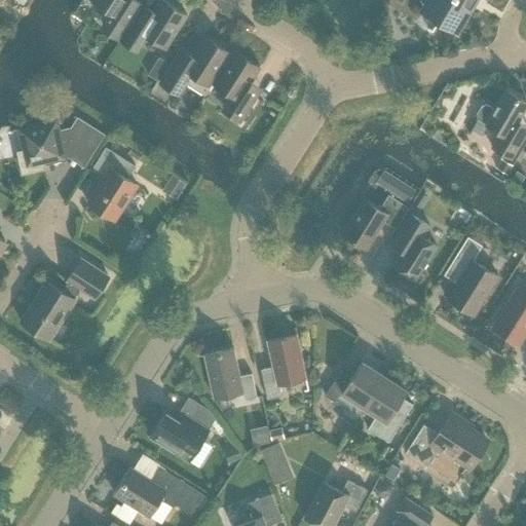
[(106,31),(119,39),(135,15),(123,8),(128,0),(92,0),(91,1),(115,16),(106,31)]
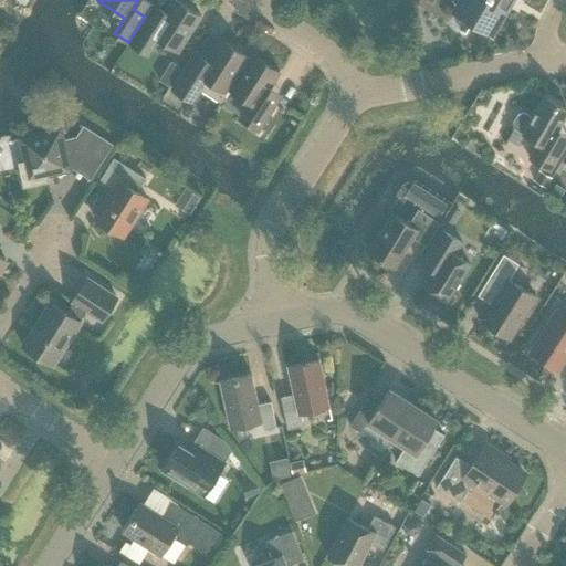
[(171,0),(157,24),(145,17),(128,42),(143,52),(153,35),(178,52),(201,16),(176,0),(171,0)]
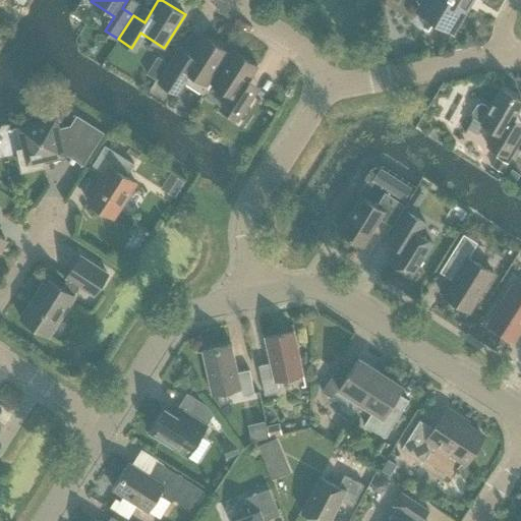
[(437,20),(440,23),(449,30),(455,29),(467,7),(466,6),(469,0),(423,0),(420,7),(438,17),(437,20)]
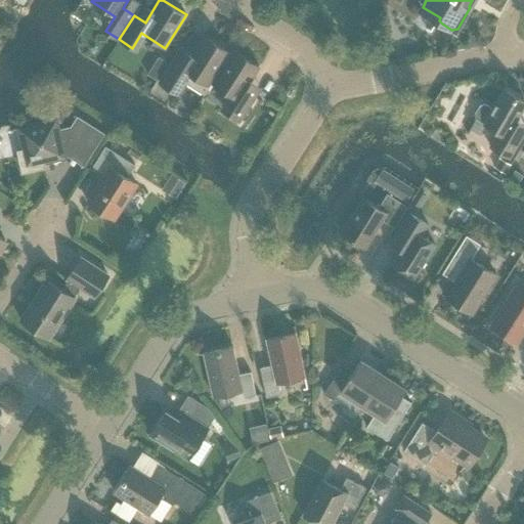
[(211,83),(230,52),(204,36),(188,59),(177,52),(159,82),(172,90),(184,71),(208,86),(210,82),(211,83)]
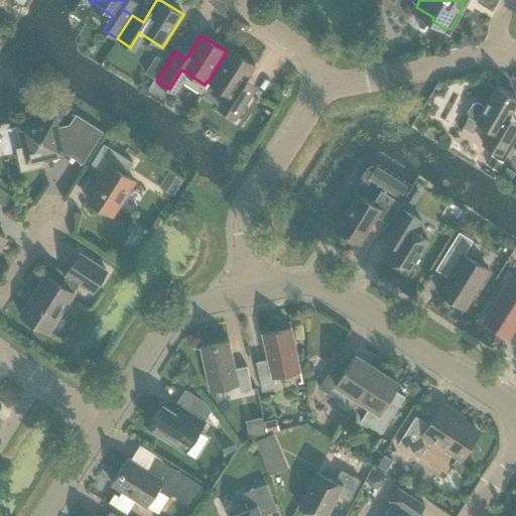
[(227,51),(208,82),(232,97),(223,111),(236,119),(251,96),(240,89),(255,66),(230,49),(228,52),(227,51)]
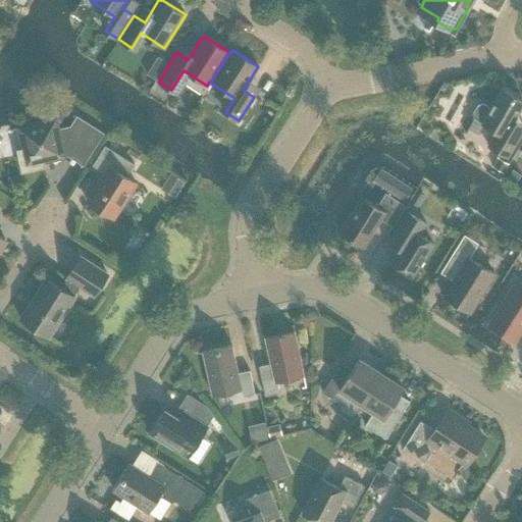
[(156,80),(166,62),(158,57),(147,73),(156,80)]
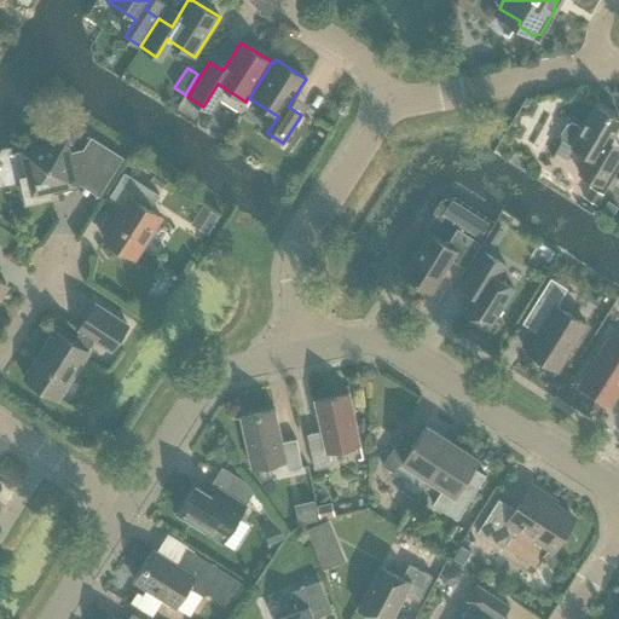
[(606,149),(618,125),(618,120),(595,105),(582,128),(573,123),(566,125),(561,134),(562,142),(556,152),(566,158),(573,148),(589,156),(579,173),(601,186),(618,157),(606,149)]
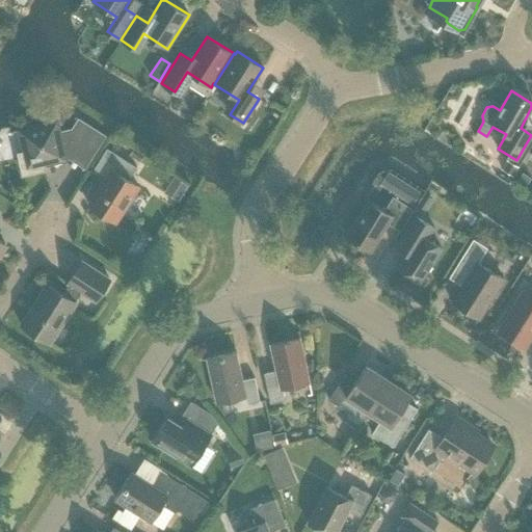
[(89,160),(105,136),(78,120),(72,129),(59,132),(57,121),(18,129),(23,153),(19,154),(23,174),(44,169),(43,165),(65,159),(64,156),(71,149),(89,160)]
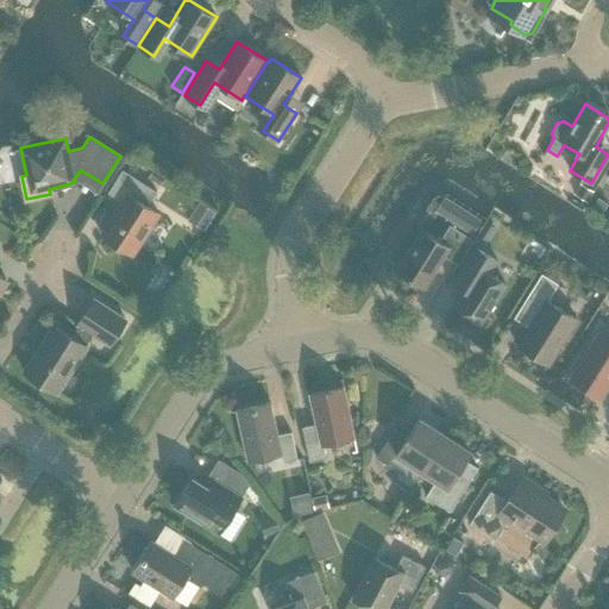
[(132,255),(158,213),(148,206),(157,192),(123,169),(108,193),(123,202),(101,236),(132,255)]
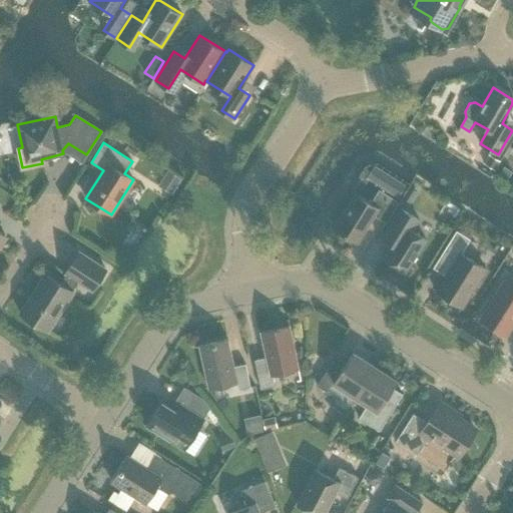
[(172,196),(183,181),(171,172),(160,187),(172,196)]
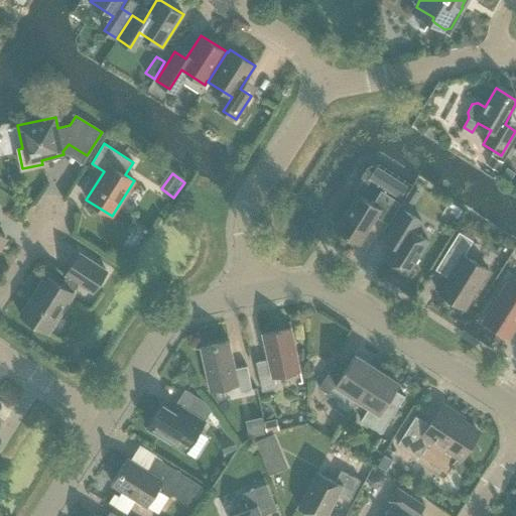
[(407,184),(394,176),(385,190),(399,199),(407,184)]
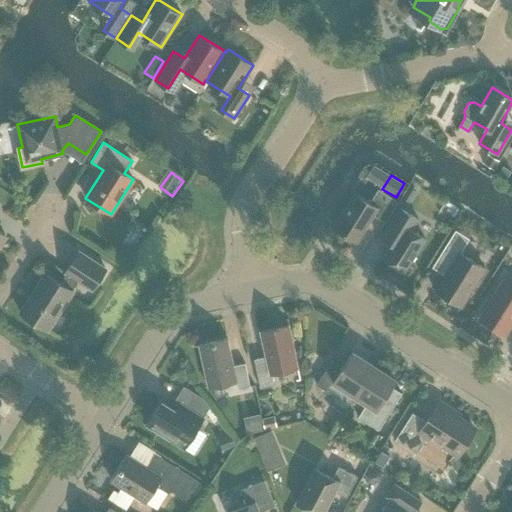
[(334,228),(356,242),(373,215),(385,222),(398,202),(378,189),(370,203),(355,194),(334,228)]
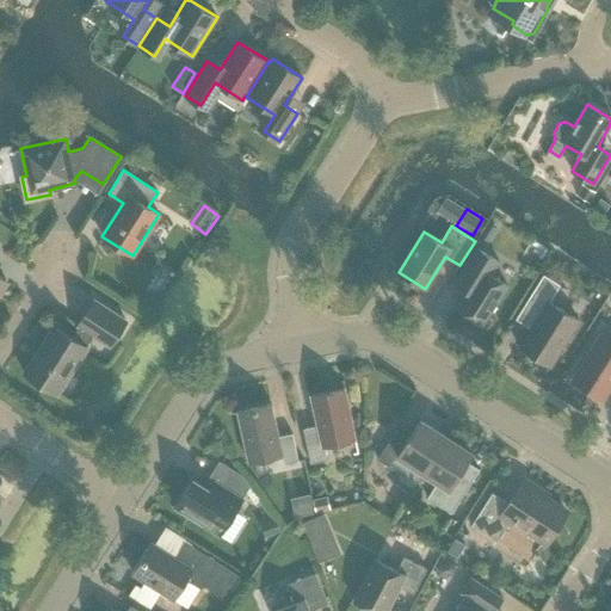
[(482,325),(507,284),(491,275),(499,261),(477,247),(462,272),(475,279),(457,308),(482,325)]
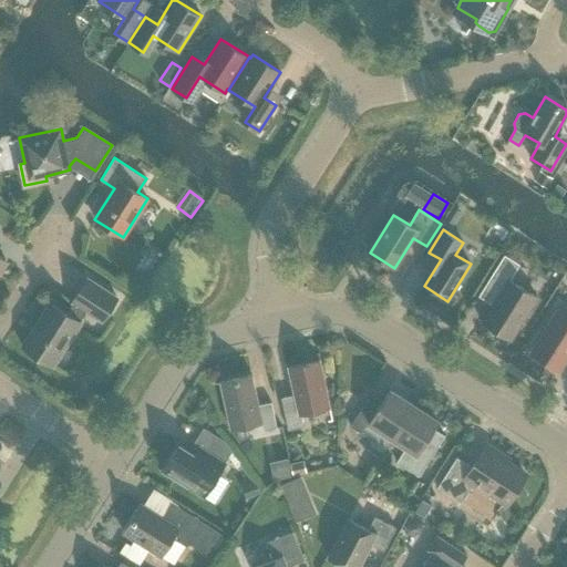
[(509,340),(537,297),(509,280),(519,265),(504,255),(485,285),(500,294),(481,322),(509,340)]
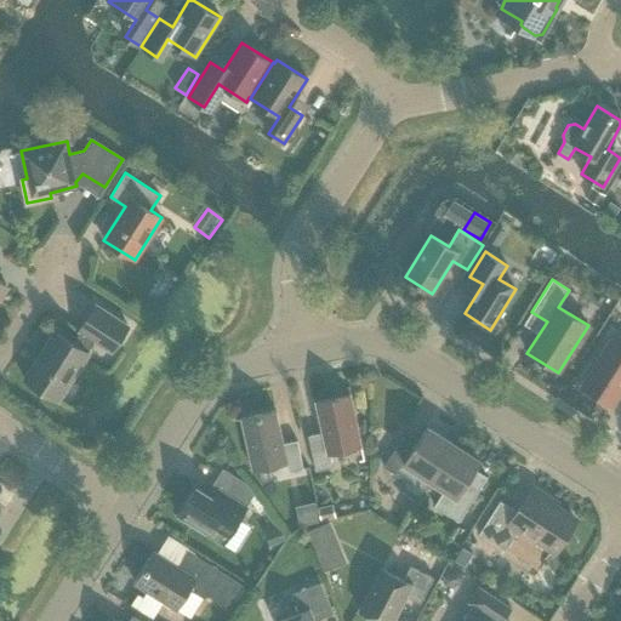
[(112,351),(129,326),(96,306),(80,330),(80,331),(73,343),(56,332),(24,380),(57,400),(89,353),(87,352),(95,340),(112,351)]
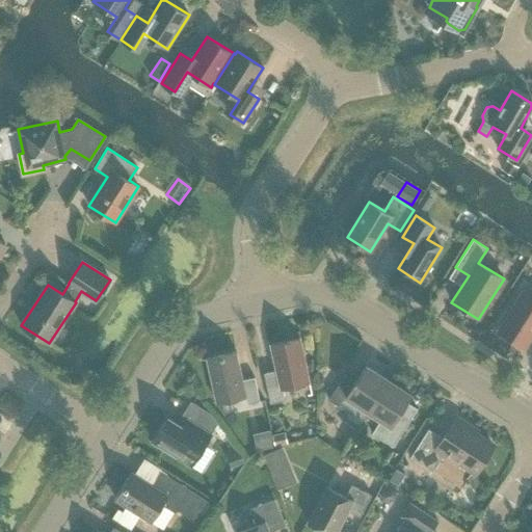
[(531,297),(523,292),(498,330),(525,348),(531,336),(531,297)]
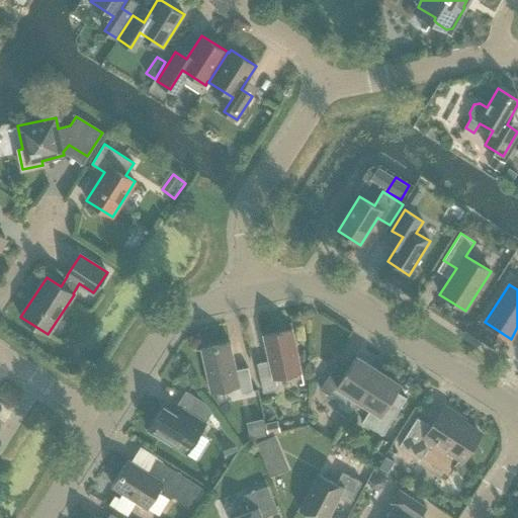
[(275,377),(301,372),(291,329),(263,335),(269,360),(257,363),(263,393),(278,390),(275,377)]
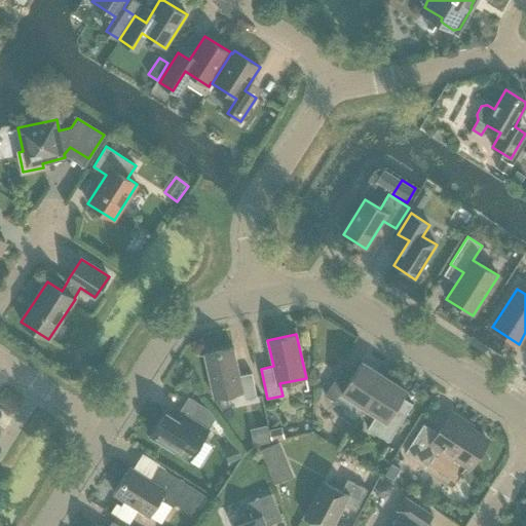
[(245,400),(257,397),(252,373),(239,375),(233,347),(204,354),(214,398),(242,391),(245,400)]
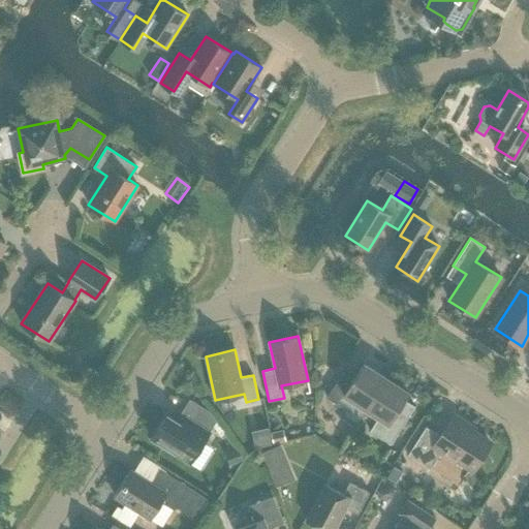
[(358,423),(366,409),(386,378),(364,364),(354,378),(343,372),(327,397),(347,410),(344,414),(358,423)]
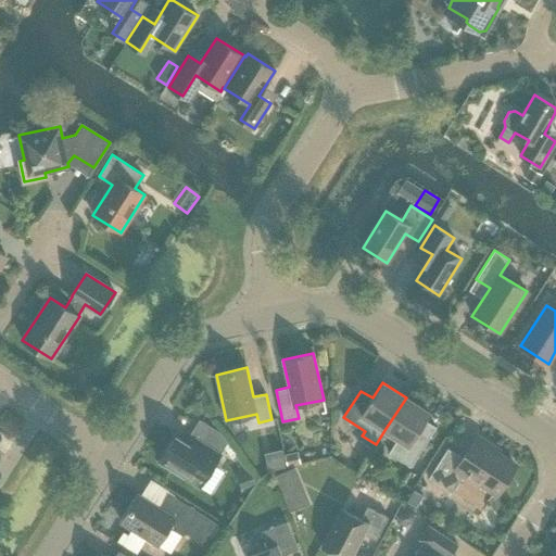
[(430,413),(406,397),(384,430),(397,439),(389,453),(411,467),(431,436),(419,428),(430,413)]
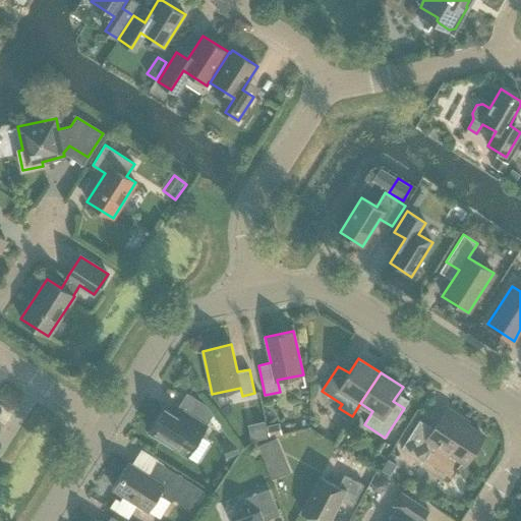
[(206,426),(214,413),(207,404),(191,395),(181,410),(182,411),(178,417),(165,408),(150,432),(186,456),(203,432),(201,431),(205,425),(206,426)]
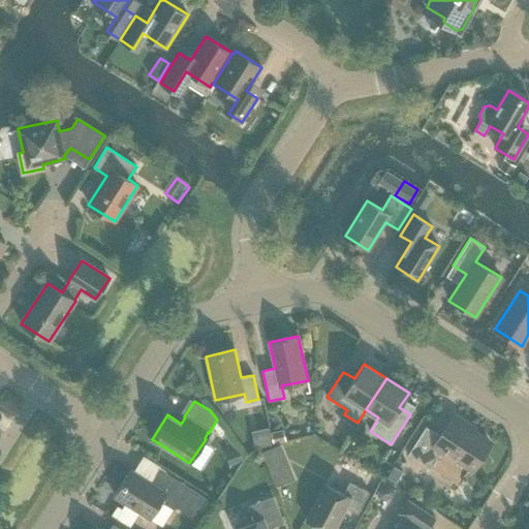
[(471,468),(489,441),(468,428),(469,425),(454,414),(440,435),(426,427),(408,455),(430,469),(442,450),(471,468)]
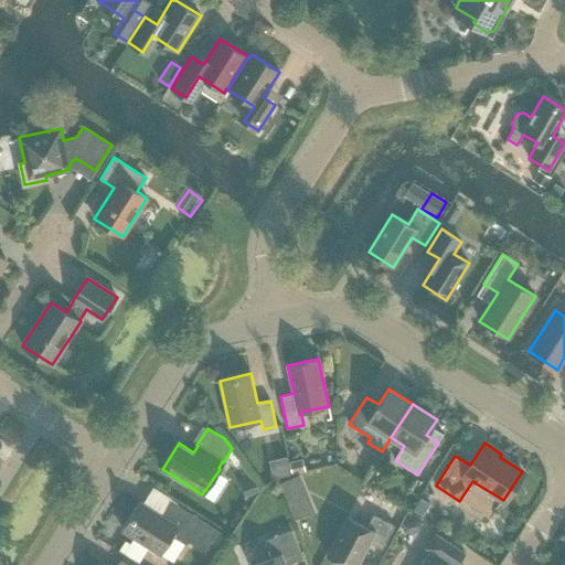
[(301,478),(283,487),(299,524),(319,515),(301,478)]
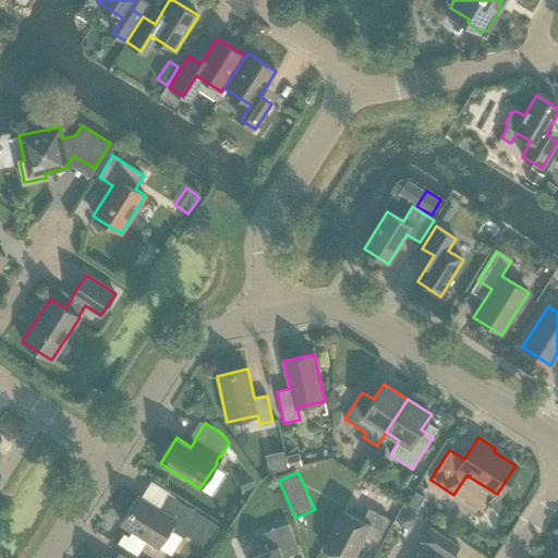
[(409,502),(416,507),(423,498),(415,493),(409,502)]
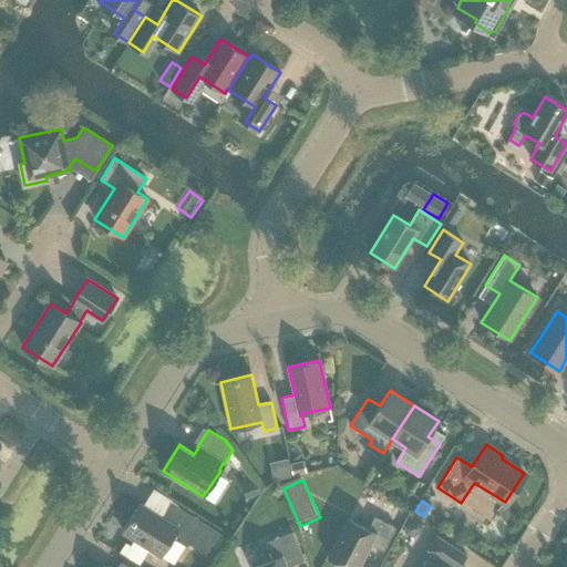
[(223,535),(202,522),(177,506),(167,521),(142,504),(123,533),(161,556),(173,537),(186,546),(188,543),(209,556),(223,535)]
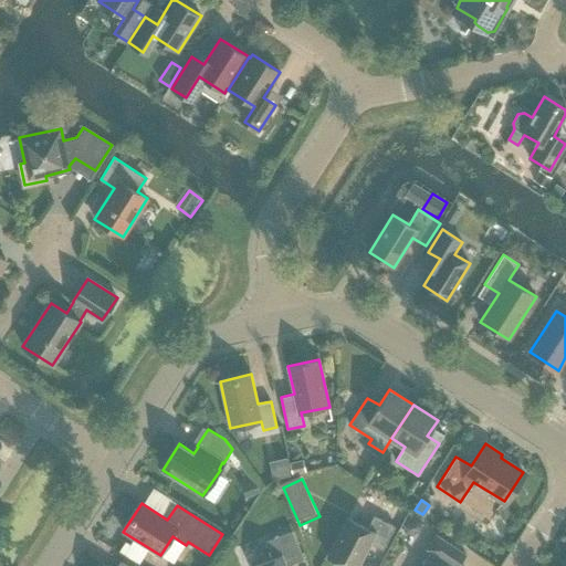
[(383,551),(395,527),(374,516),(367,528),(348,517),(327,556),(346,565),(358,565),(370,544),(383,551)]
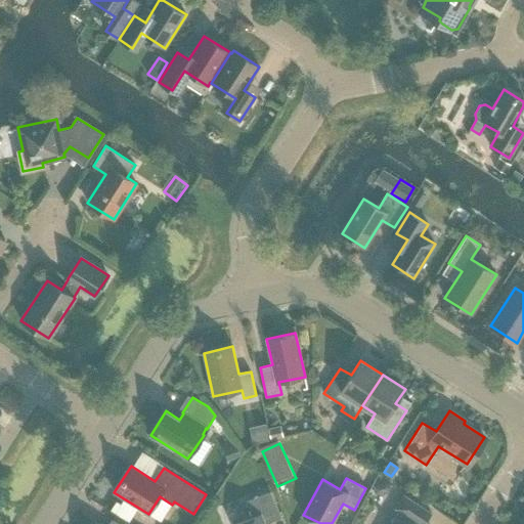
[(265,523),(281,518),(270,491),(246,501),(252,517),(235,523),(265,523)]
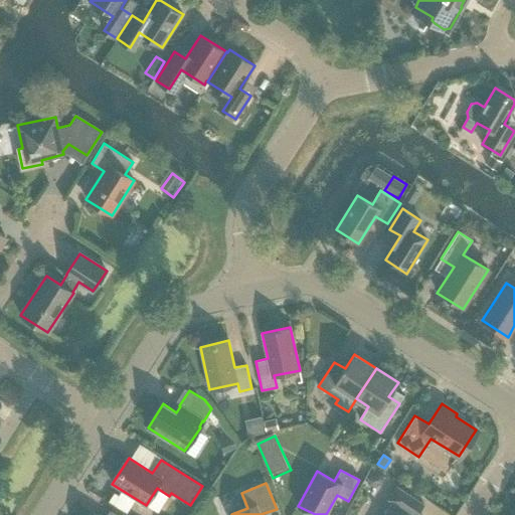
[(416,514),(423,504),(397,487),(389,499),(393,502),(384,514),(416,514)]
